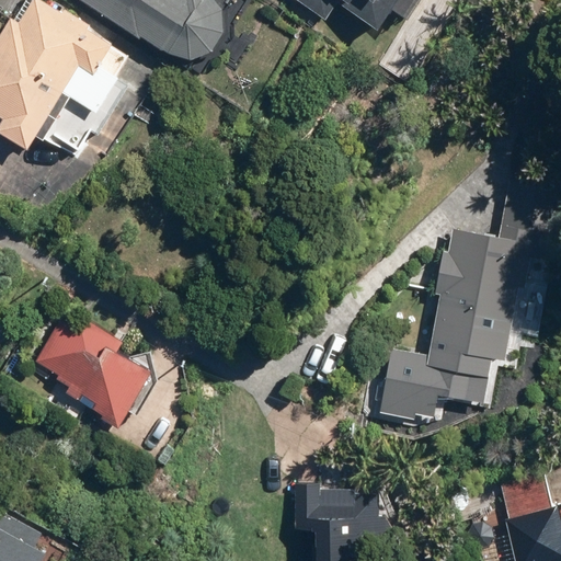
[(101,137),(130,86),(117,79),(134,50),(45,0),(22,0),(0,37),(0,116),(3,118),(0,122),(0,134),(30,151),(37,138),(76,160),(92,132),(101,137)]
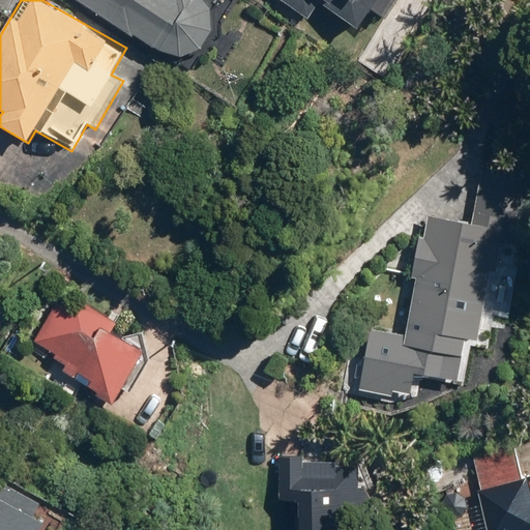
[(76,0),(160,52),(181,56),(202,48),(213,30),(211,7),(205,0),(76,0)]
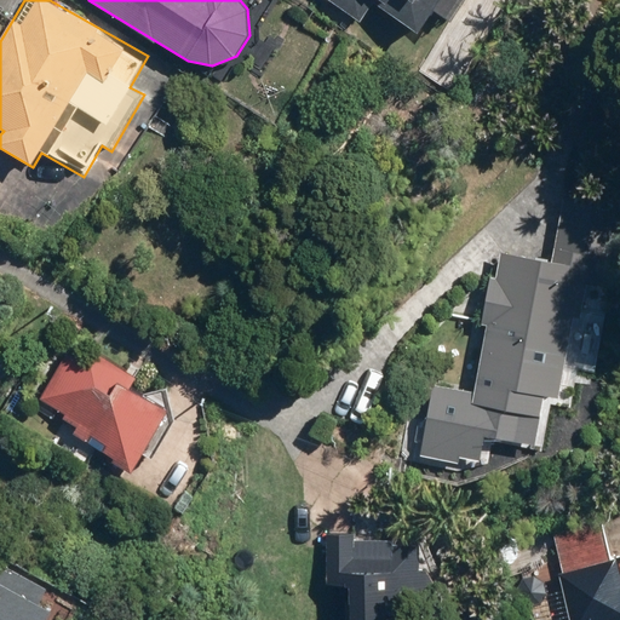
[(452,22),(465,0),(326,0),(368,27),(380,9),(422,35),(437,12),(452,22)]
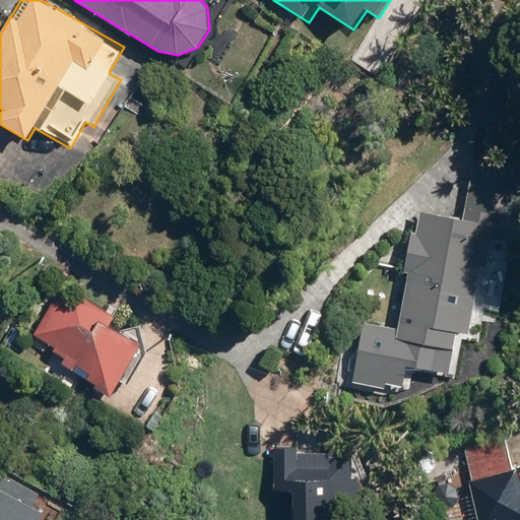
[(519,173),(473,166),(463,217),(420,210),(416,232),(410,231),(404,269),(409,270),(399,326),(362,320),(351,381),(385,387),(386,381),(402,384),(406,365),(448,372),(456,331),(468,333),(480,265),(486,266),(493,236),(512,239),(519,191),(519,173)]
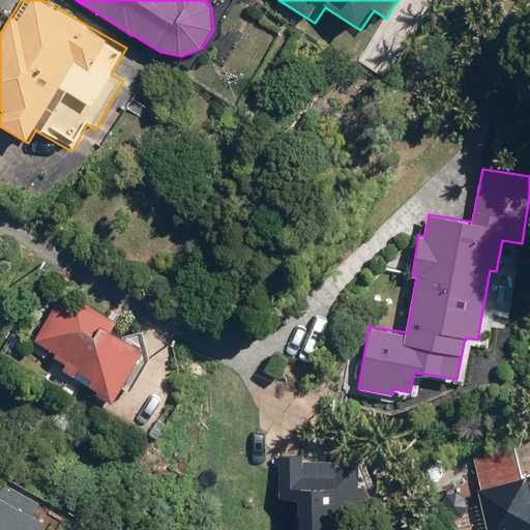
[(78,312),(58,301),(36,341),(57,352),(55,357),(66,363),(62,370),(99,390),(96,394),(113,404),(145,347),(112,328),(116,320),(83,302),(78,312)]
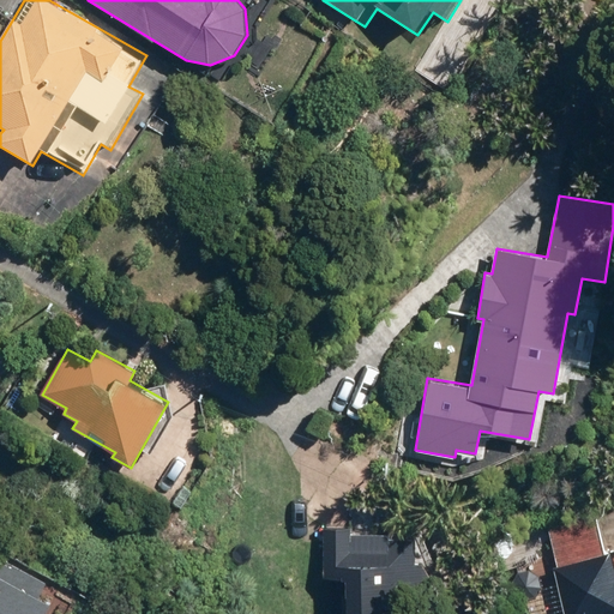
[(351,528),(324,528),(324,577),(347,577),(347,613),(387,613),(389,585),(420,585),(420,537),(387,537),(387,531),(351,533),(351,528)]
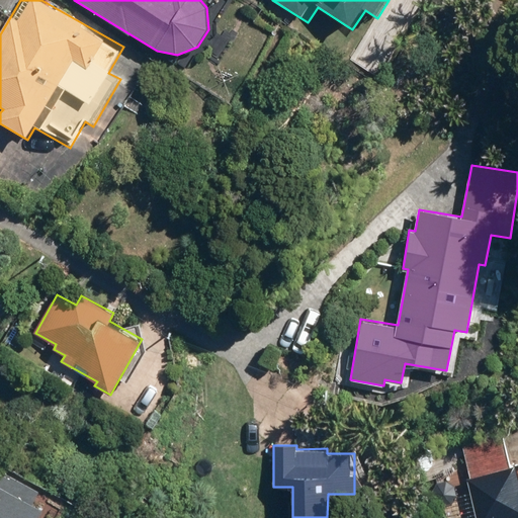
[(517,517),(517,488),(512,464),(462,479),(473,517),(517,517)]
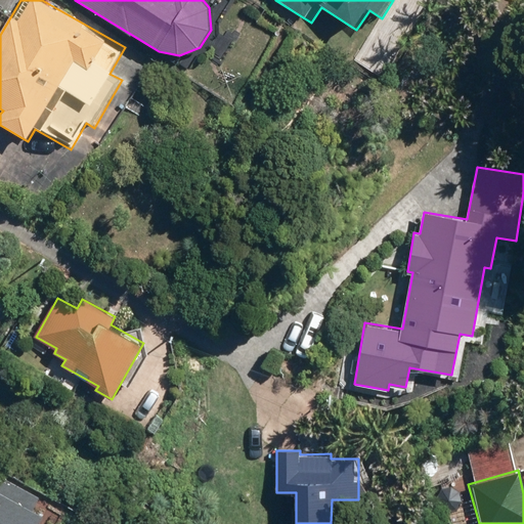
[(39,495),(0,475),(0,523),(38,523),(44,514),(33,508),(39,495)]
